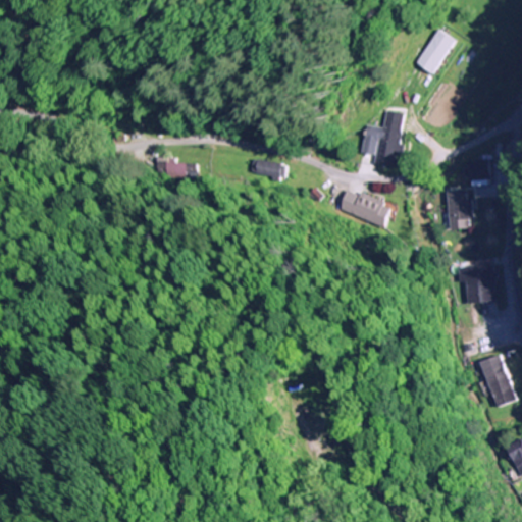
[(417,63),(433,75),(456,43),(439,32),(417,63)]
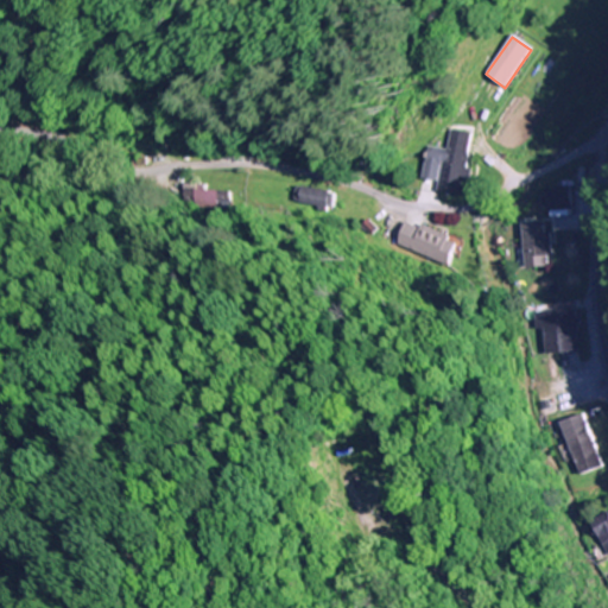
[(476,134),(450,130),(448,151),(428,147),(422,189),(467,196),(476,134)]
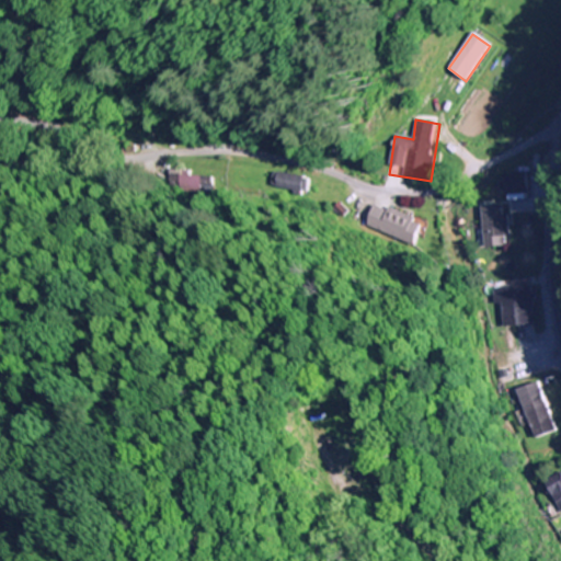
[(527,193),(527,174),(506,174),(506,193),(527,193)]
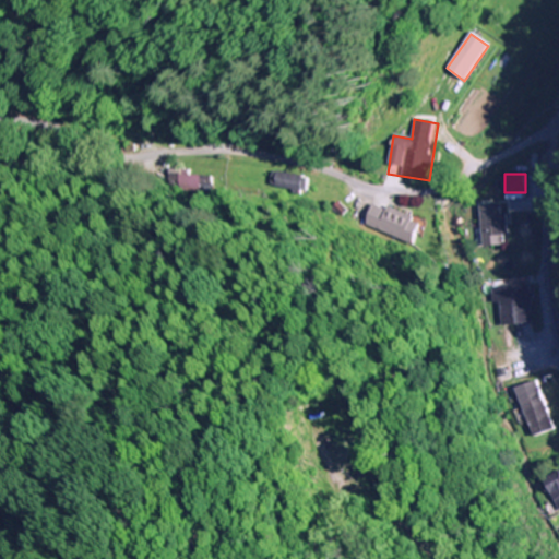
[(507,206),(483,206),(483,248),(508,247),(507,206)]
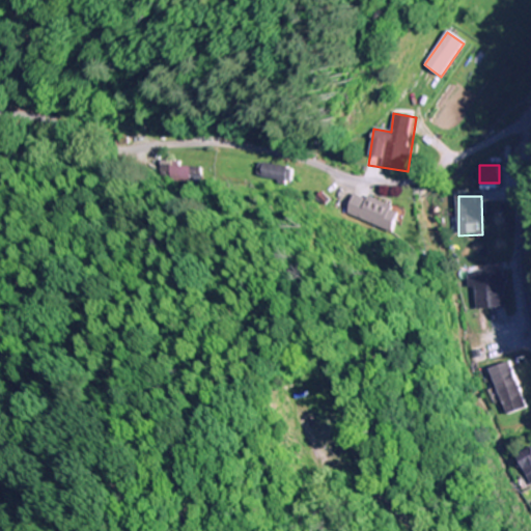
[(402,206),(366,197),(360,223),(395,232),(402,206)]
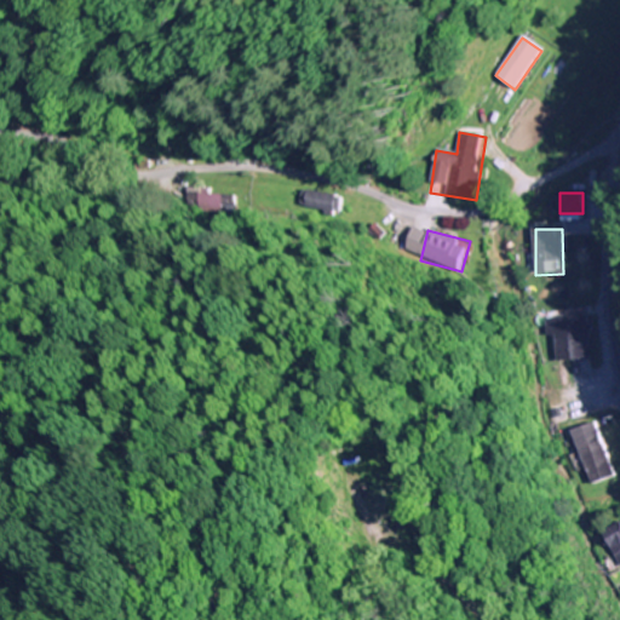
[(587,323),(561,323),(561,360),(587,360),(587,323)]
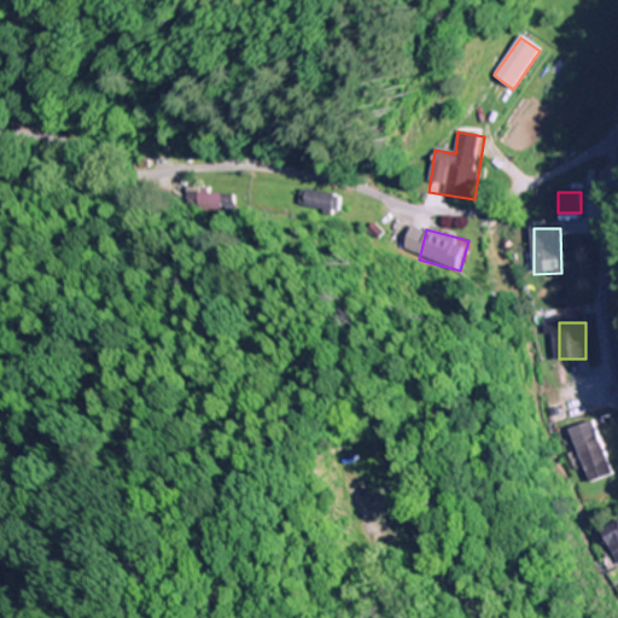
[(614,477),(595,421),(570,431),(589,485),(614,477)]
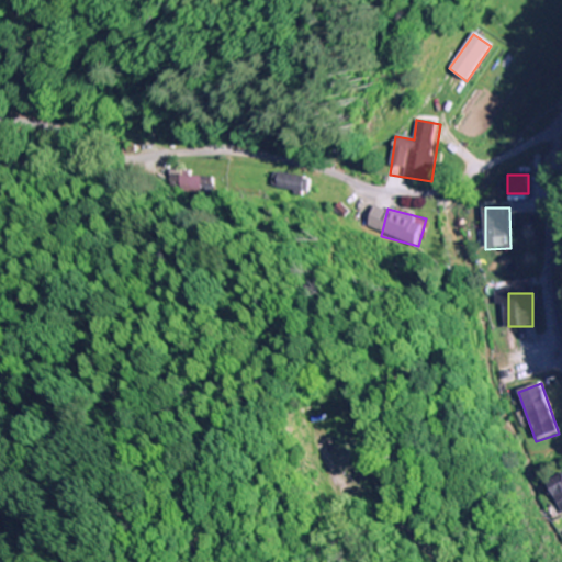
[(561,503),(561,479),(543,490),(554,508),(561,503)]
